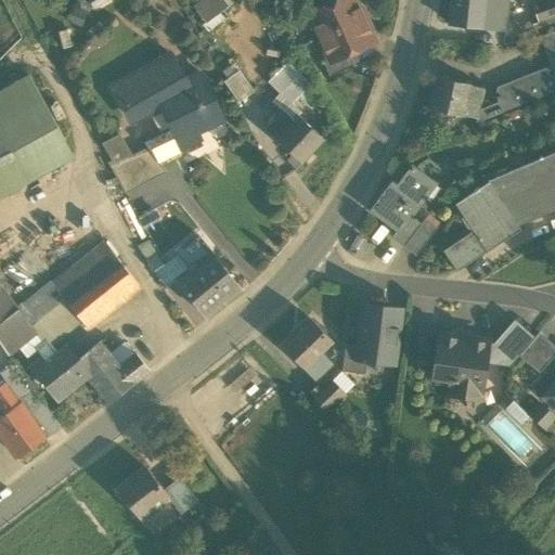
[(87,0),(93,10),(108,0),(87,0)]
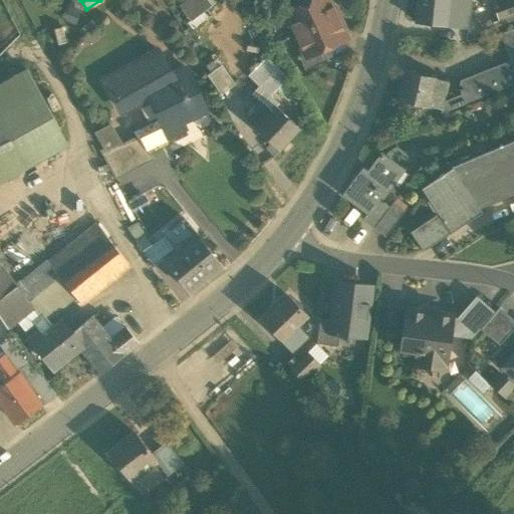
[(197,0),(185,10),(193,21),(212,6),(207,0),(197,0)]
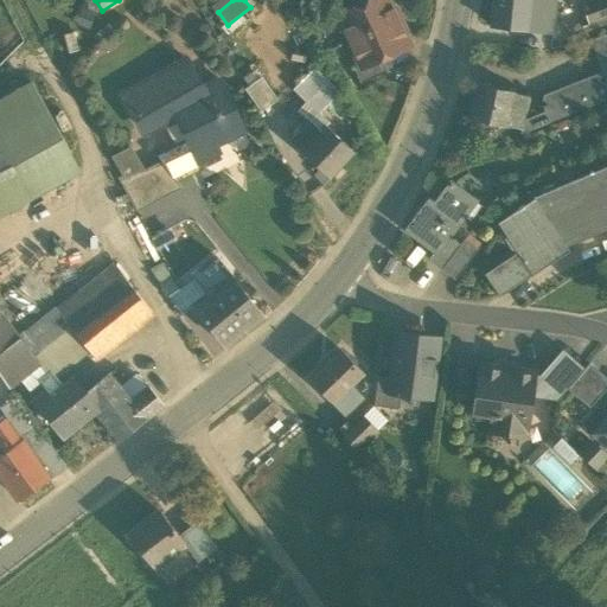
[(374,0),(337,17),(349,43),(397,20),(388,0),(374,0)]
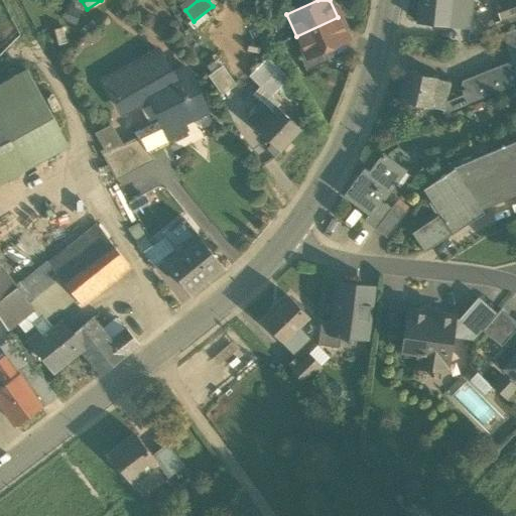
[(469,29),(472,0),(419,0),(417,22),(469,29)]
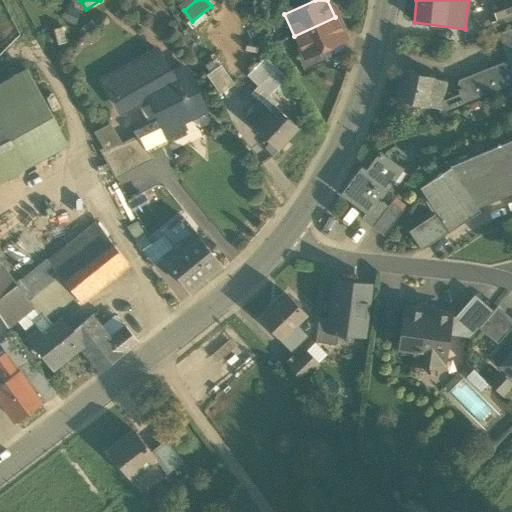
[(511,25),(511,2),(511,0),(506,0),(490,6),(496,22),(484,26),(487,35),(511,25)]
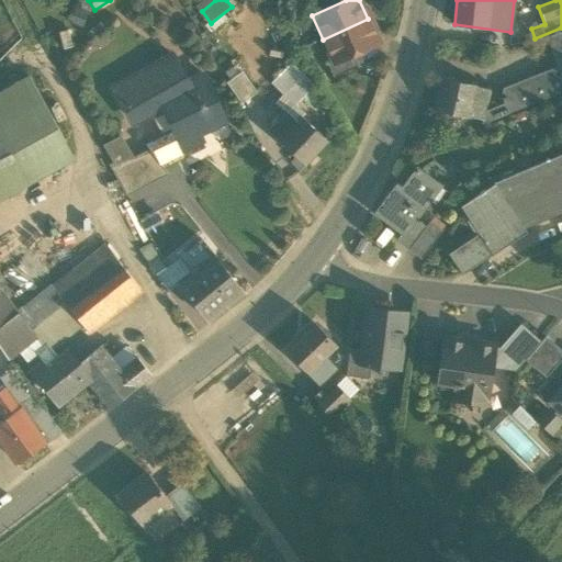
[(77,8),(71,23),(83,26),(88,11),(77,8)]
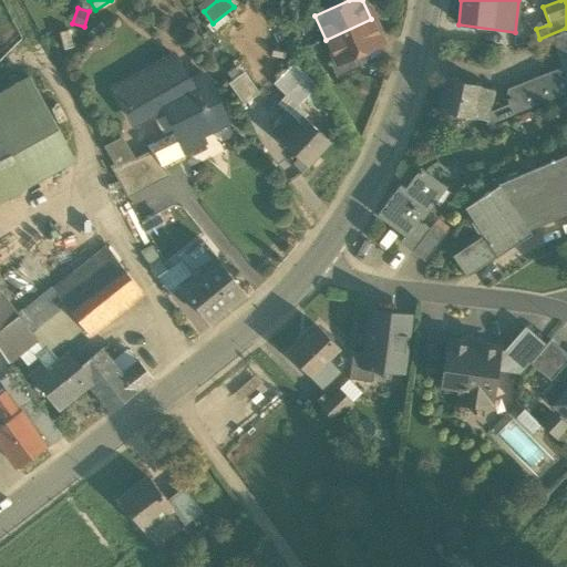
[(382,43),(371,19),(326,40),(337,62),(337,64),(354,55),(382,43)]
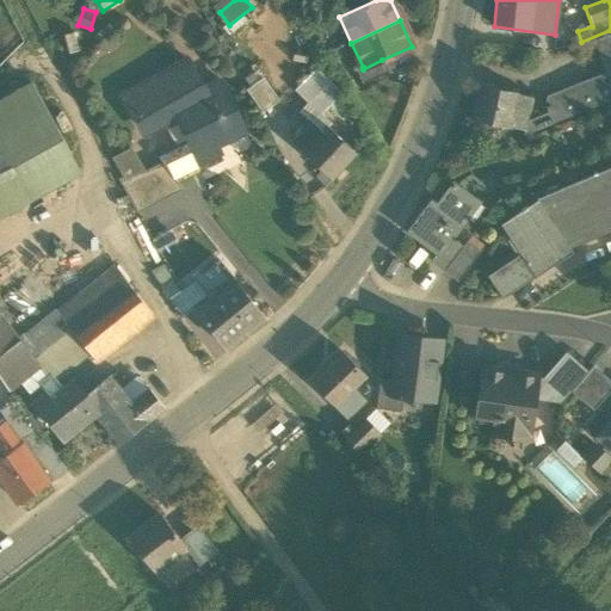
[(610,32),(592,41),(602,68),(610,65),(610,32)]
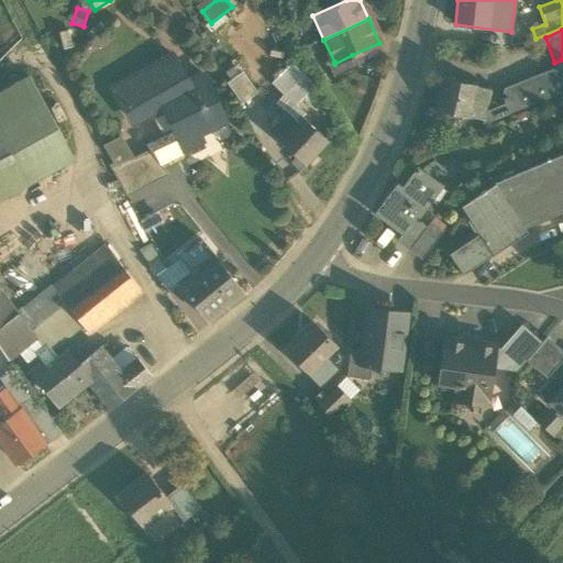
[(119,94),(135,122),(143,119),(164,109),(161,102),(186,90),(183,84),(188,81),(173,54),(114,87),(118,94),(119,94)]
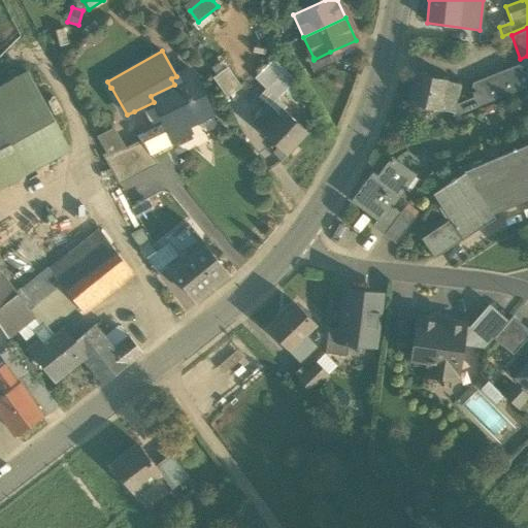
[(307,61),(314,73),(335,63),(330,52),(314,60),(314,58),(307,61)]
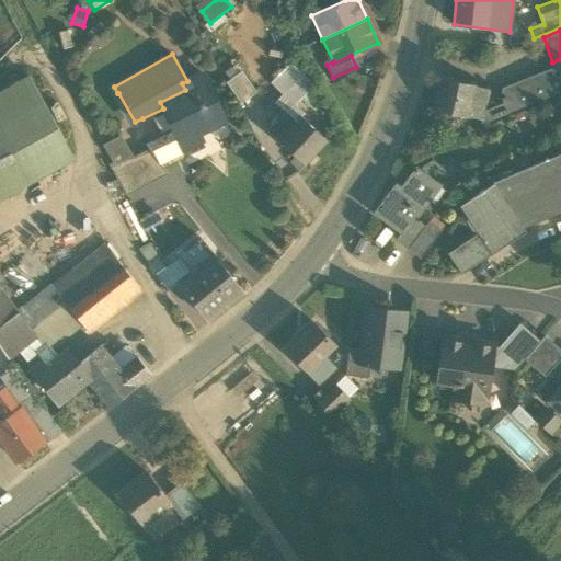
[(501,105),(504,112),(554,93),(560,90),(560,59),(552,63),(556,72),(497,93),(501,105)]
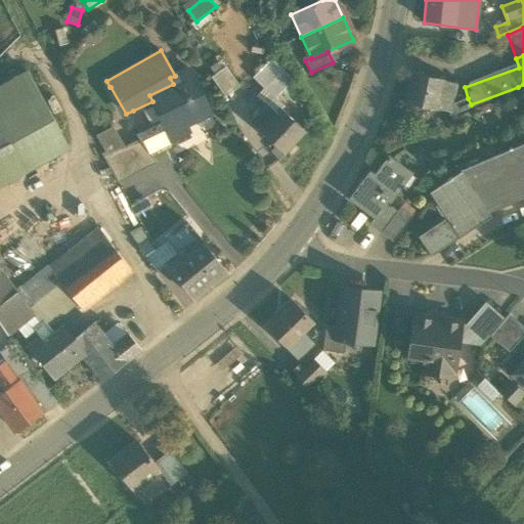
[(264,88),(274,98),(275,97),(294,79),(272,58),(253,78),(264,88)]
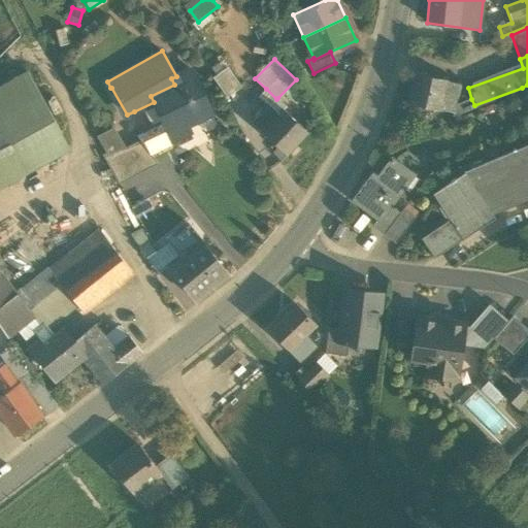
[(227,67),(212,77),(227,98),(241,88),(227,67)]
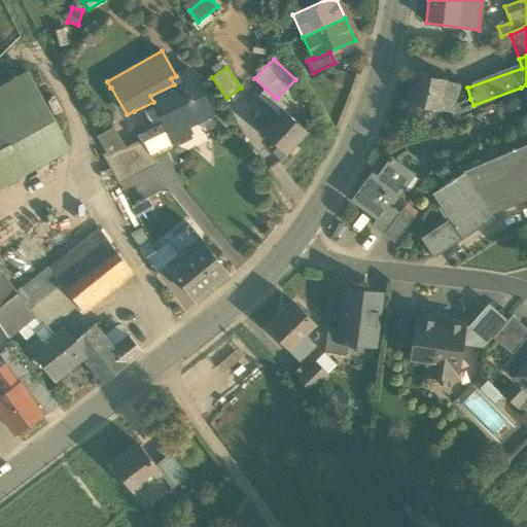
[(153,102),(163,123),(171,139),(172,141),(190,133),(183,119),(195,114),(196,117),(208,112),(210,116),(212,115),(190,69),(176,76),(171,78),(174,84),(150,96),(153,102)]
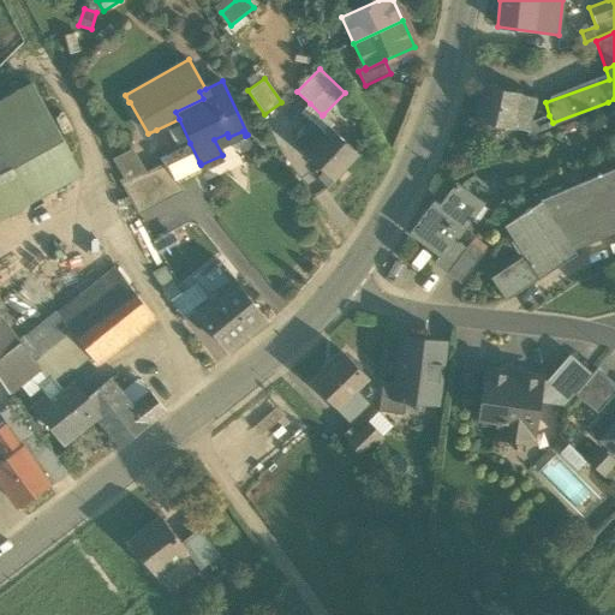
[(31,83),(0,100),(0,147),(12,168),(25,193),(78,168),(31,83)]
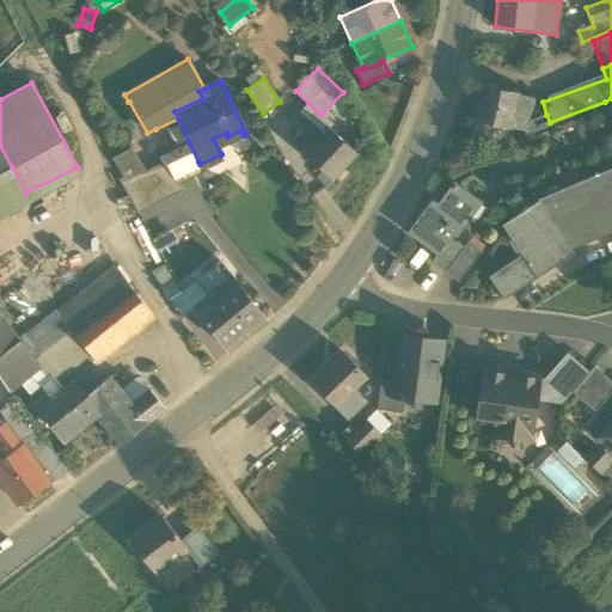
[(471,123),(508,130),(509,126),(522,129),(524,123),(528,101),(515,98),(516,92),(479,85),(475,105),(471,123)]
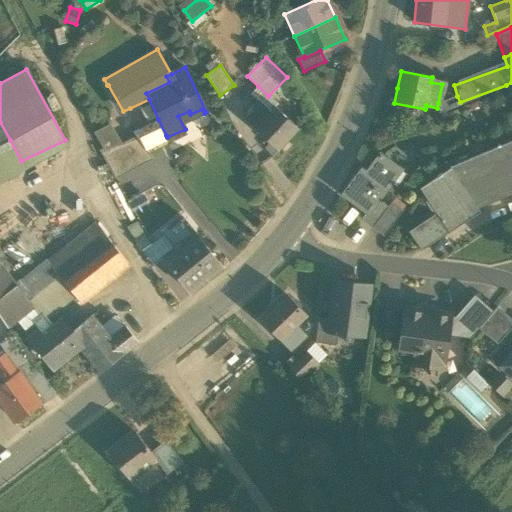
[(277,103),(269,95),(268,96),(258,86),(250,95),(259,104),(257,106),(266,115),(275,107),(277,103)]
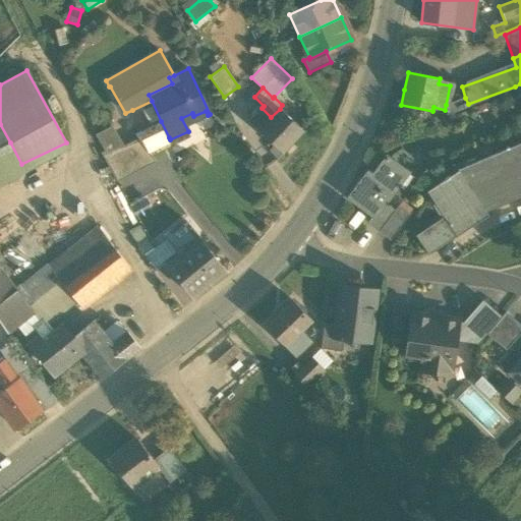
[(465,98),(446,105),(445,110),(444,116),(468,106),(468,104),(465,98)]
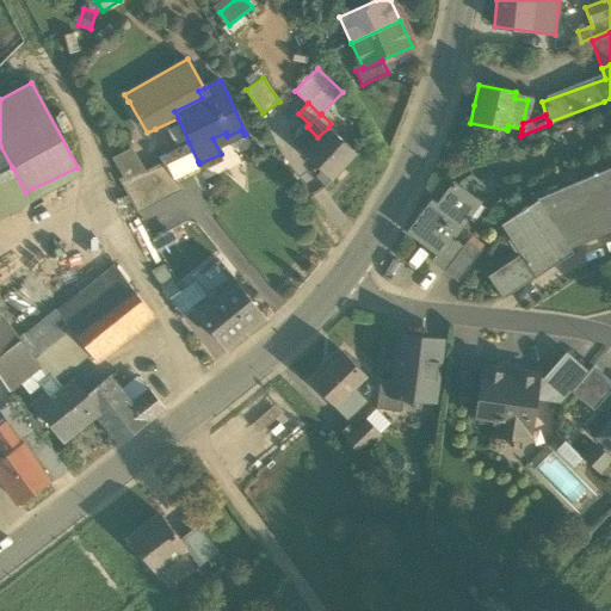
[(291,143),(332,180),(357,154),(328,128),(318,137),(307,127),(291,143)]
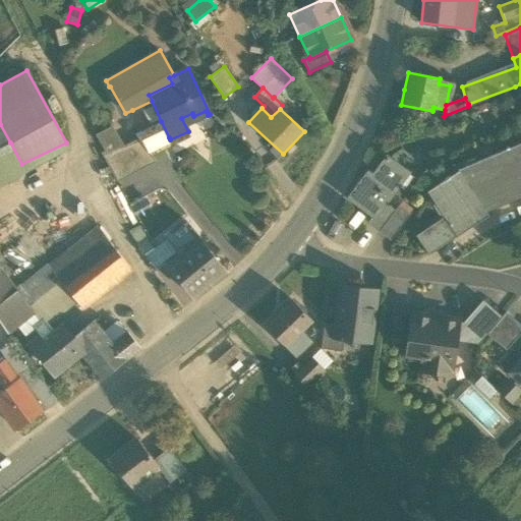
[(164,140),(169,137),(161,121),(134,133),(137,138),(146,149),(150,147),(159,150),(160,150),(164,140)]
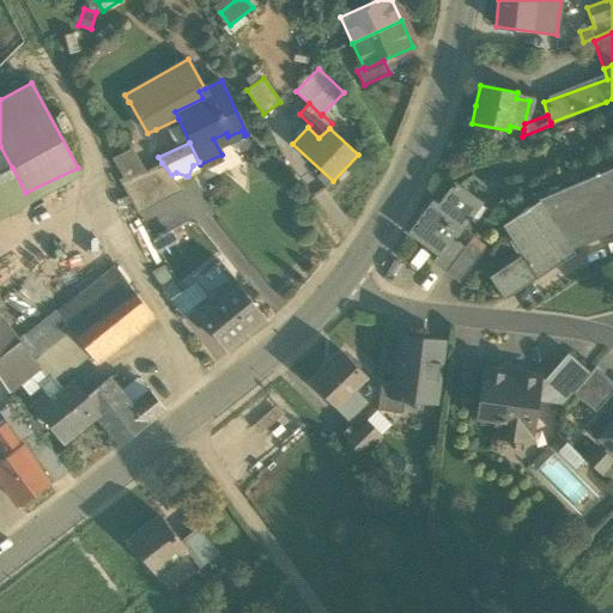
[(0,174),(12,168),(0,146),(0,174)]
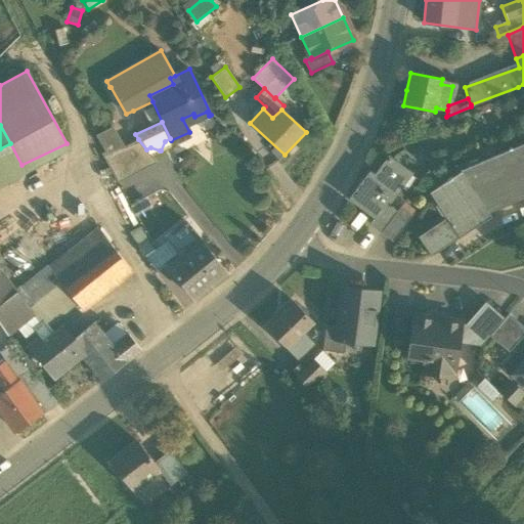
[(97,135),(107,155),(123,147),(113,128),(97,135)]
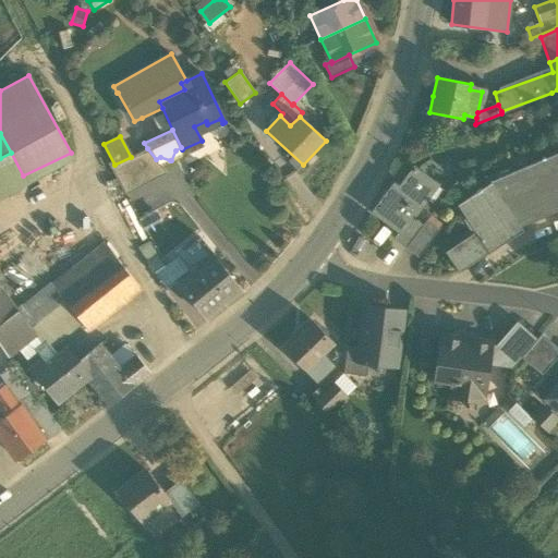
[(110,167),(123,192),(136,182),(138,184),(149,176),(150,178),(162,168),(156,159),(147,148),(131,157),(114,165),(110,167)]
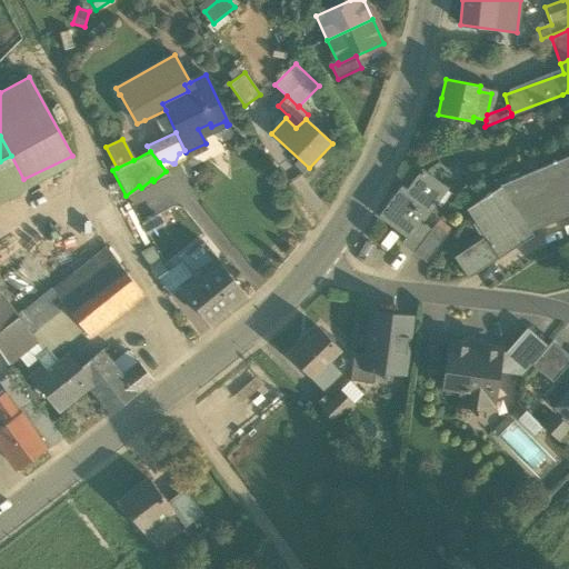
[(499,187),(499,188),(529,231),(547,225),(543,216),(566,207),(568,215),(568,169),(565,159),(499,187)]
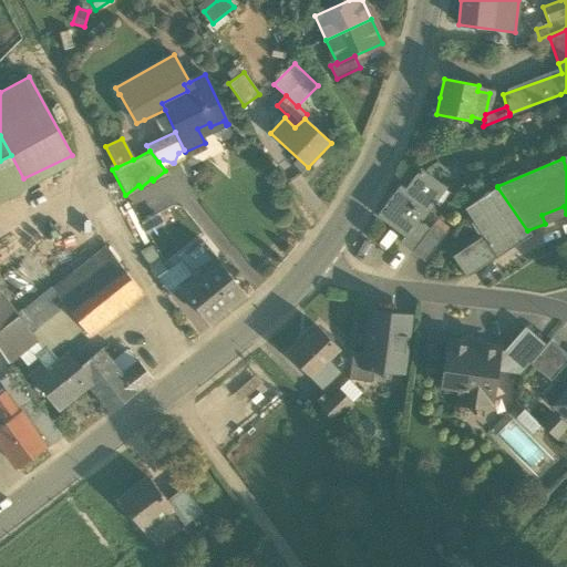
[(405,237),(406,238),(419,222),(443,188),(421,171),(399,199),(394,196),(379,216),(405,237)]
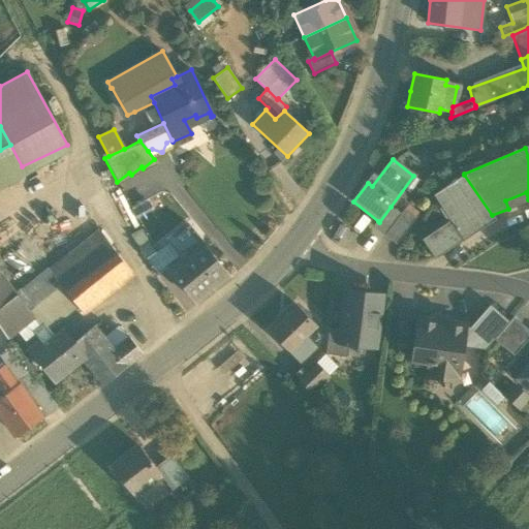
[(495,219),(492,215),(464,175),(433,195),(440,207),(445,204),(456,220),(452,223),(424,242),(435,258),(463,239),(464,241),(495,219)]
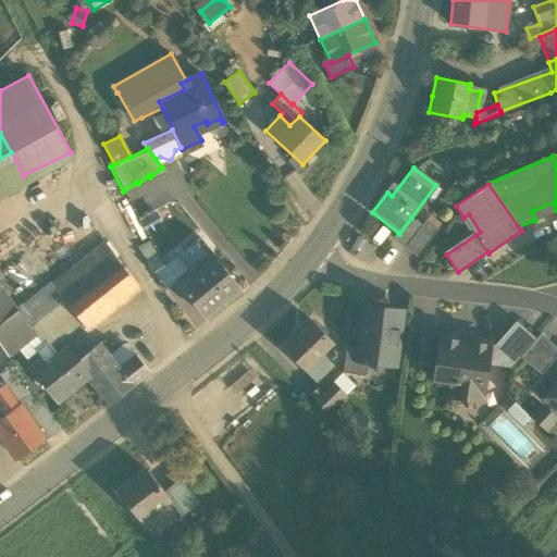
[(532,211),(535,220),(556,210),(554,202),(532,211)]
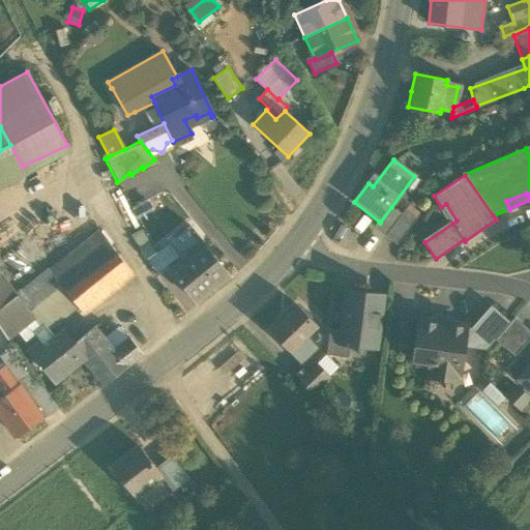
[(446,204),(441,207),(452,224),(457,221),(446,204)]
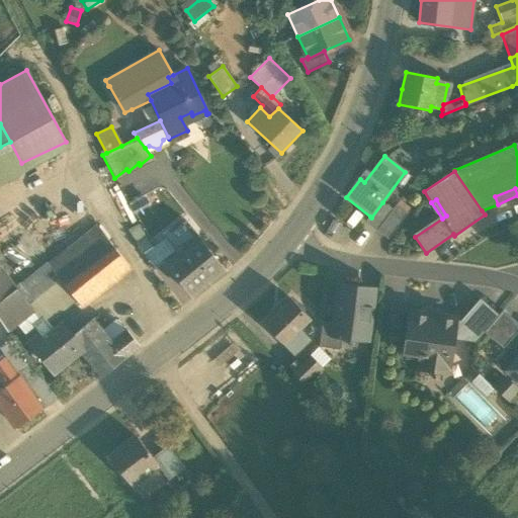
[(365,223),(376,232),(393,209),(382,202),(371,218),(370,217),(365,223)]
